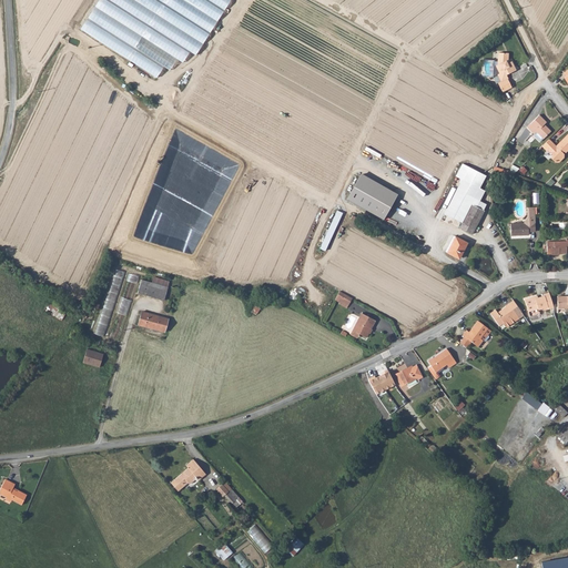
[(194,54),(229,0),(98,0),(80,29),(155,77),(162,66),(169,70),(175,59),(181,62),(189,51),(194,54)]
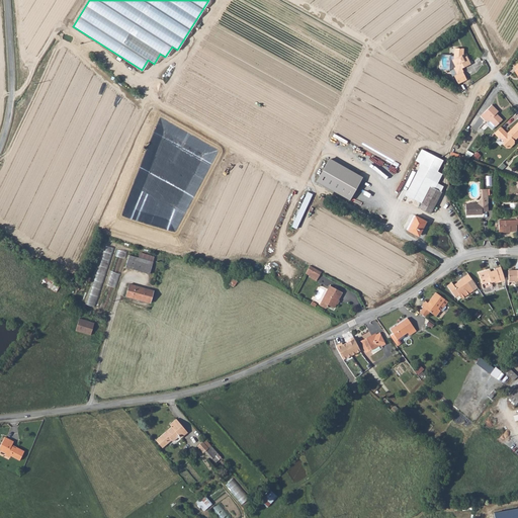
[(454,76),(457,84),(466,80),(462,72),(463,72),(461,68),(470,64),(465,55),(463,56),(462,53),(462,49),(454,48),(453,59),(452,60),(455,67),(453,67),(457,75),(454,76)]
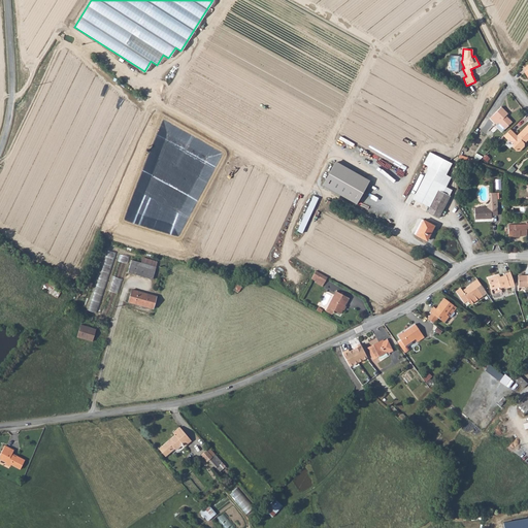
[(501,106),(490,118),(496,124),(498,122),(504,128),(512,121),(505,114),(507,112),(501,106)]
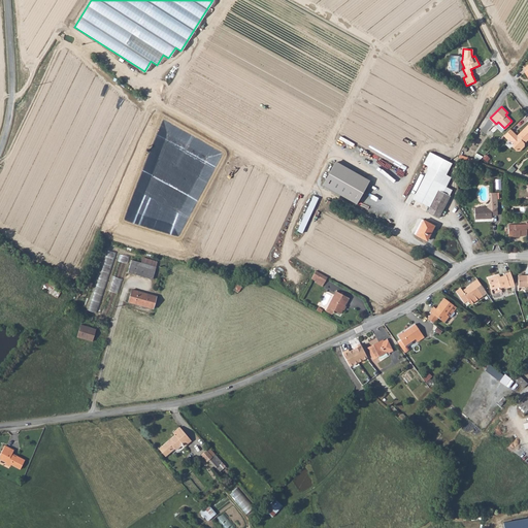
[(524,142),(522,141),(524,140),(525,141),(527,138),(527,124),(517,135),(510,129),(503,136),(508,140),(508,139),(514,144),(512,146),(516,151),(519,151),(524,146),(524,142)]
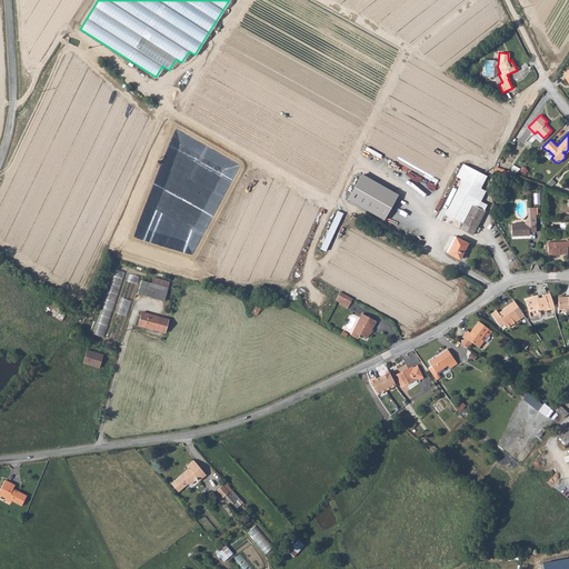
[(568,166),(568,162),(552,178),(556,181),(556,182),(559,180),(560,177),(562,173),(568,166)]
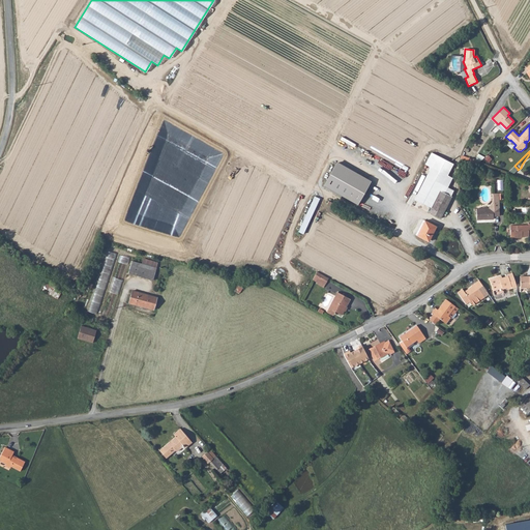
[(439,218),(450,196),(444,193),(446,187),(451,177),(446,175),(452,164),(431,152),(424,164),(430,167),(413,199),(430,207),(428,212),(439,218)]
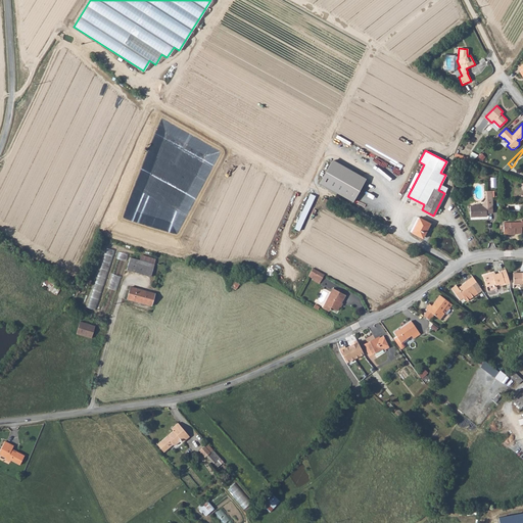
[(456,153),(455,157),(459,158),(467,161),(471,162),(472,158),(456,153)]
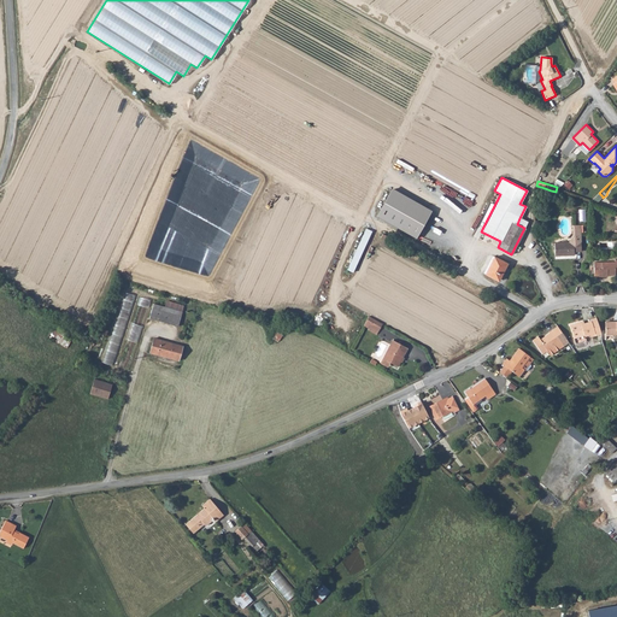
[(392,189),(376,217),(415,239),(430,212),(392,189)]
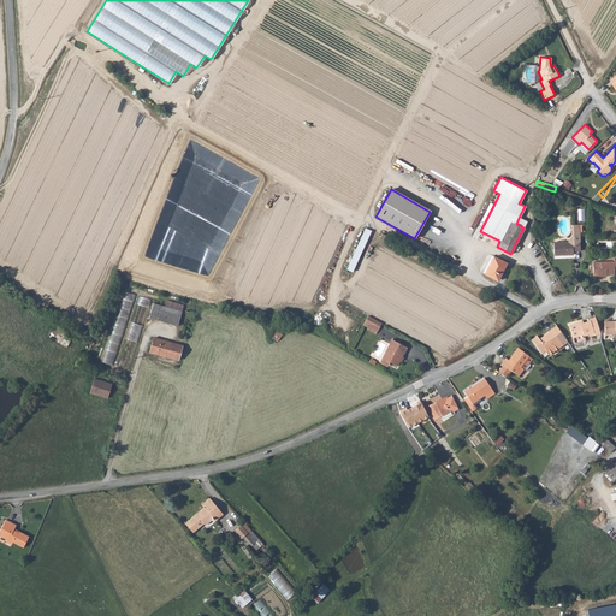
[(602,196),(598,193),(591,200),(594,203),(602,196)]
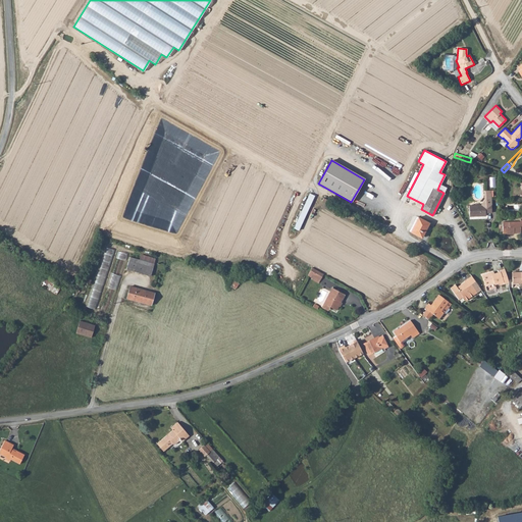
[(439,185),(437,190),(444,193),(447,188),(439,185)]
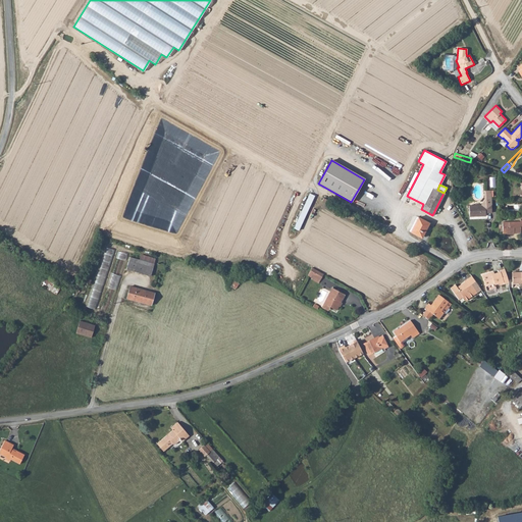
[(480,204),(468,204),(468,216),(484,216),(484,212),(490,212),(490,190),(483,190),(483,199),(480,204)]
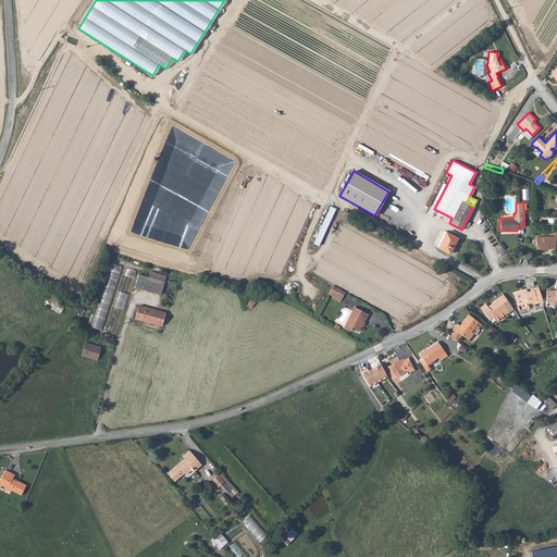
[(335,208),(330,205),(312,243),(317,245),(335,208)]
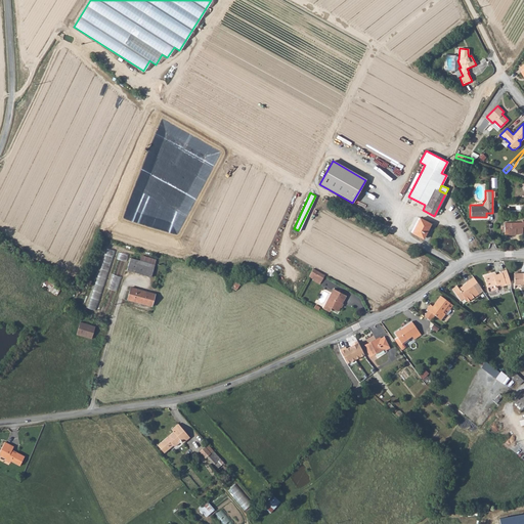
[(419,218),(411,232),(422,237),(424,234),(425,234),(428,228),(426,227),(429,223),(419,218)]
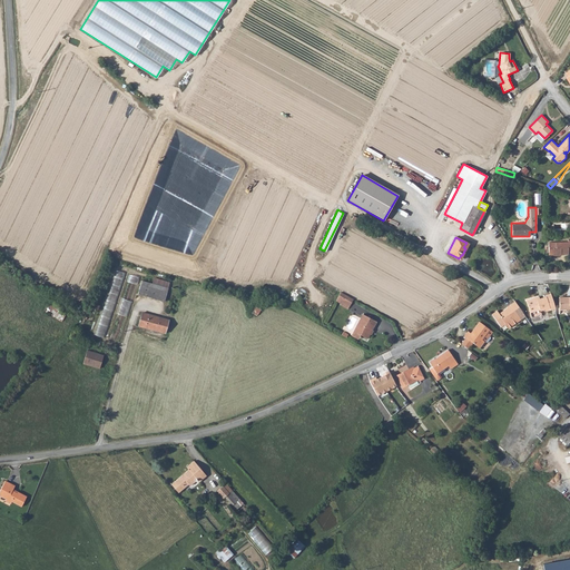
[(548,242),(549,256),(561,256),(561,254),(568,254),(568,252),(569,252),(569,239),(568,241),(568,242),(548,242)]
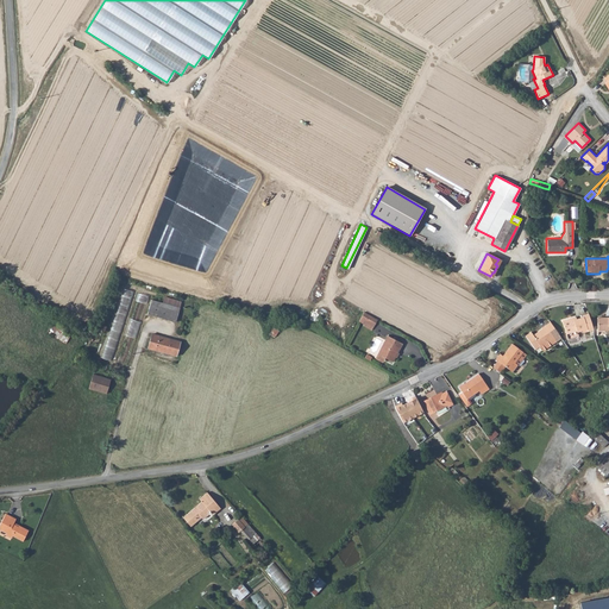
[(114,360),(133,290),(121,287),(102,357),(114,360)]
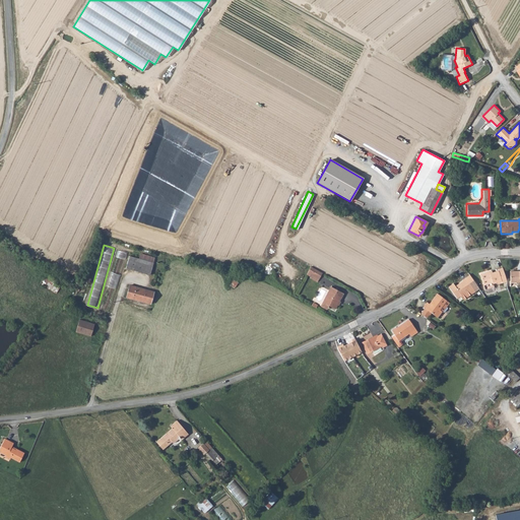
[(101,309),(110,312),(127,252),(117,249),(101,309)]
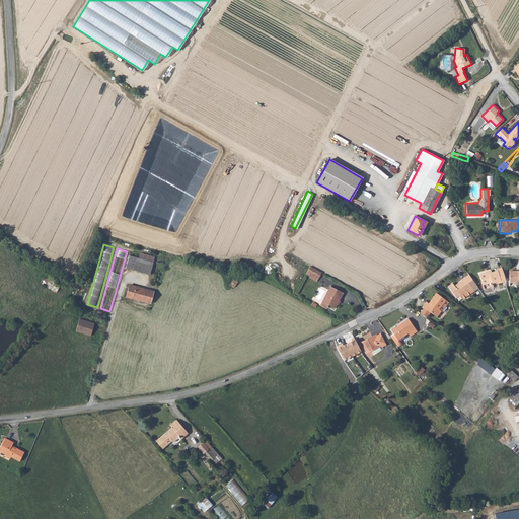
[(138,257),(152,263),(154,256),(139,252),(138,257)]
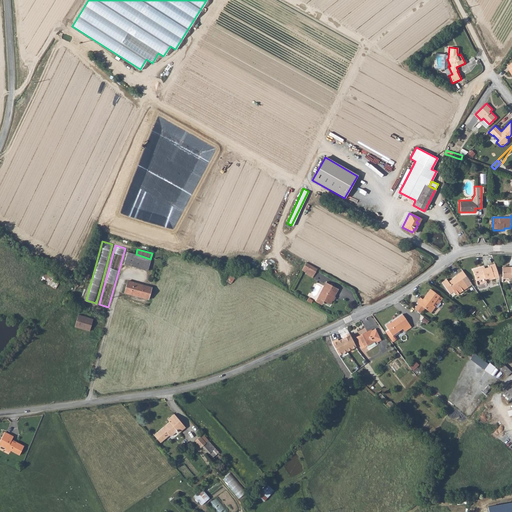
[(147,269),(150,259),(136,254),(127,252),(124,263),(147,269)]
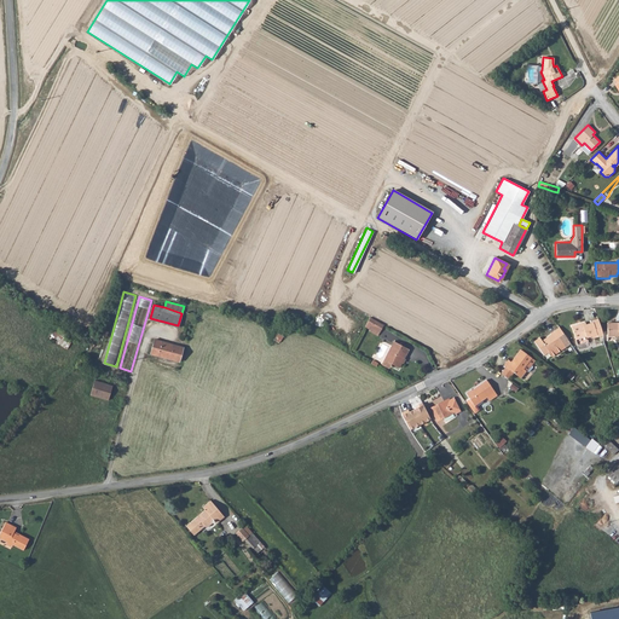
[(370,325),(379,330),(382,324),(374,319),(370,325)]
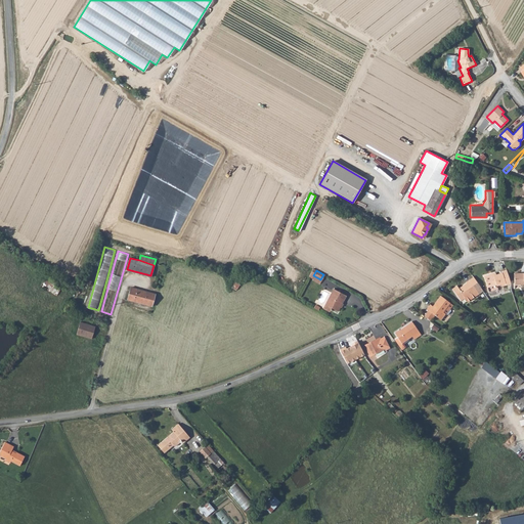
[(508,284),(504,270),(498,271),(498,272),(494,274),(494,272),(483,276),(487,288),(495,285),(495,286),(503,282),(503,286),(508,284)]
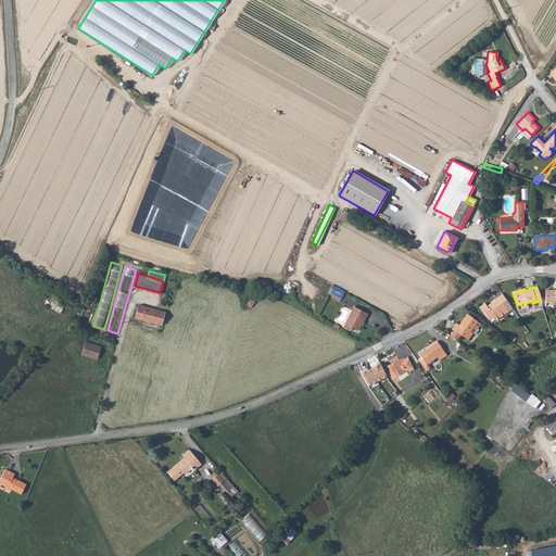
[(555,289),(545,290),(545,302),(555,301),(555,289)]
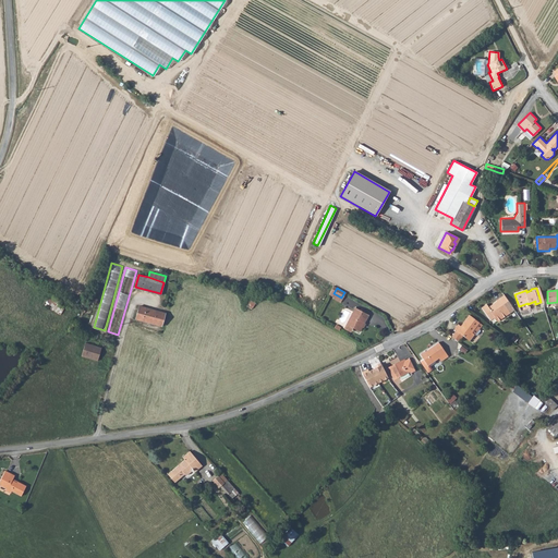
[(57,304),(60,296),(50,291),(43,303),(59,313),(62,307),(57,304)]
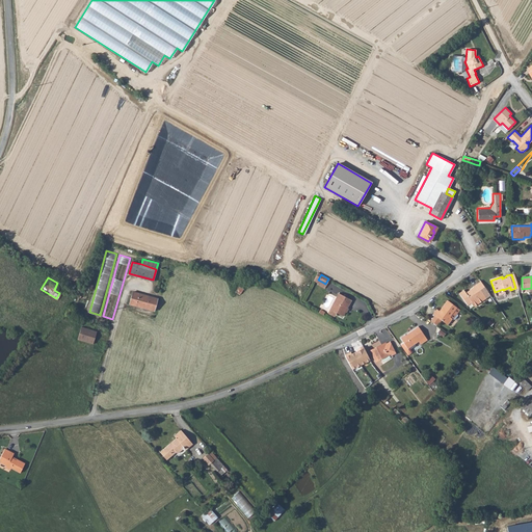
[(484,288),(480,282),(476,284),(480,290),(484,288)]
